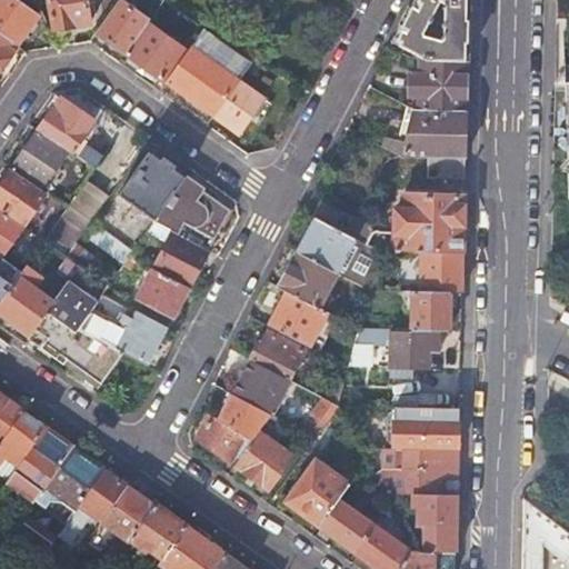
[(38,17),(13,0),(0,0),(0,33),(17,46),(38,17)]
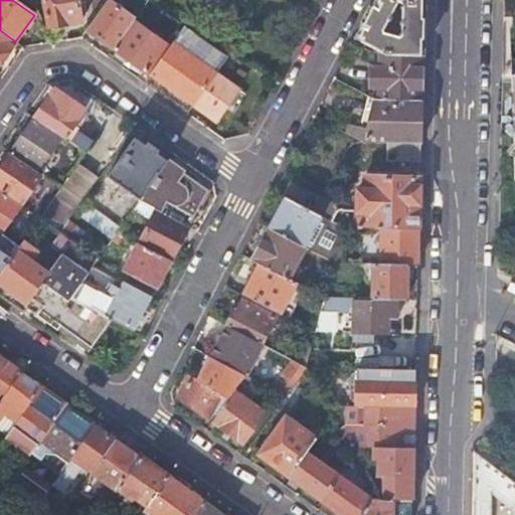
[(45,0),(50,29),(68,27),(67,24),(81,22),(77,0),(45,0)]
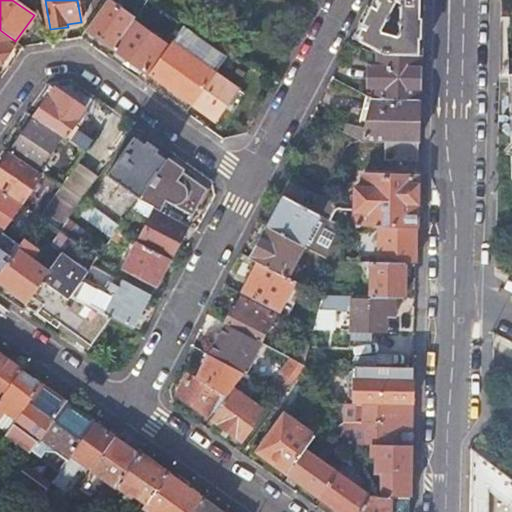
[(373,0),(354,37),(375,48),(386,54),(421,54),(422,0),(373,0)]
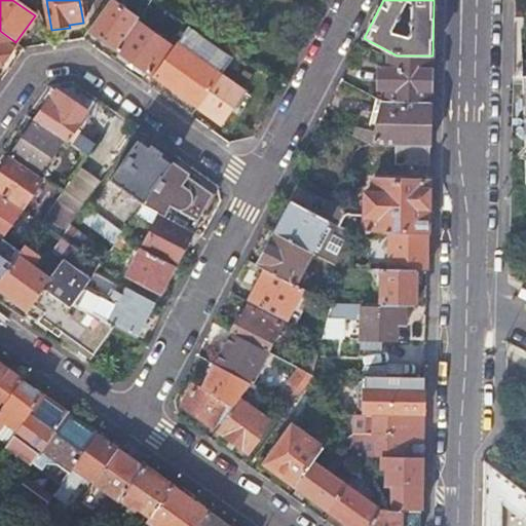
[(117,50),(137,22),(139,21),(111,1),(89,31),(117,50)]
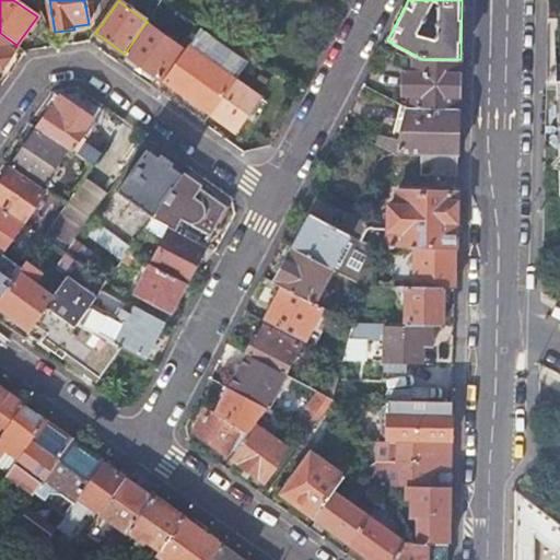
[(164,82),(186,51),(146,23),(125,54),(164,82)]
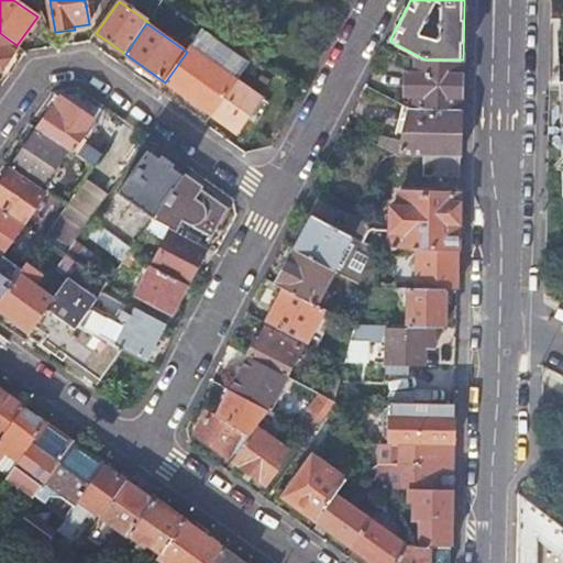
[(212,116),(238,79),(250,63),(203,30),(187,52),(165,83),(212,116)]
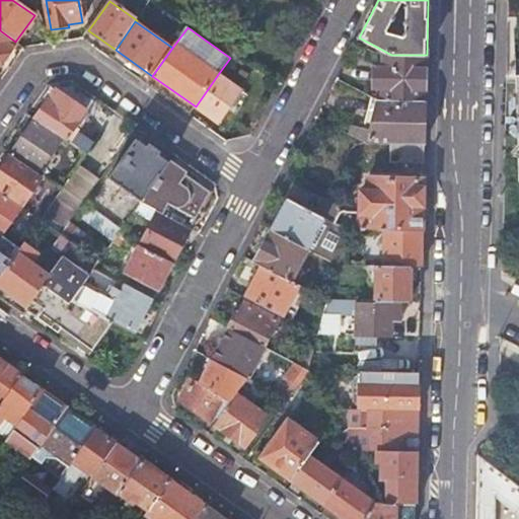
[(0,63),(15,42),(0,30),(0,63)]
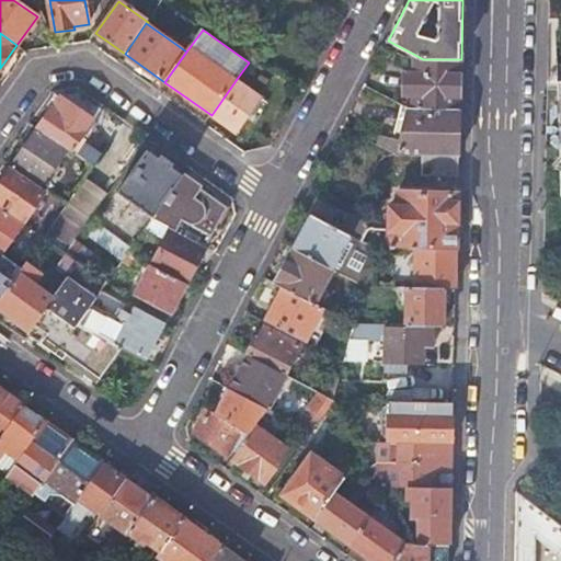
[(460,104),(461,59),(423,59),(411,53),(411,72),(405,72),(404,95),(410,95),(409,109),(460,110),(460,104)]
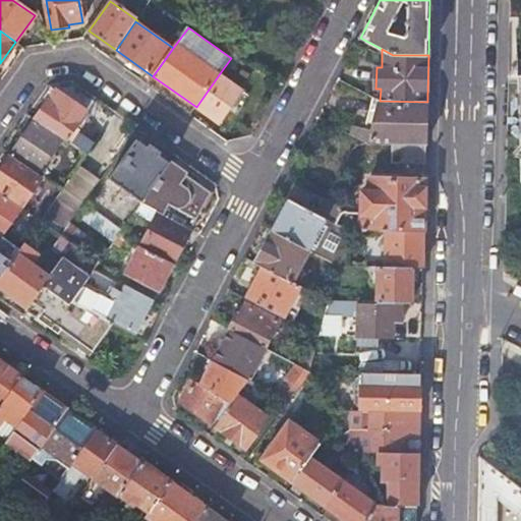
[(196,107),(221,124),(244,92),(220,73),(196,107)]
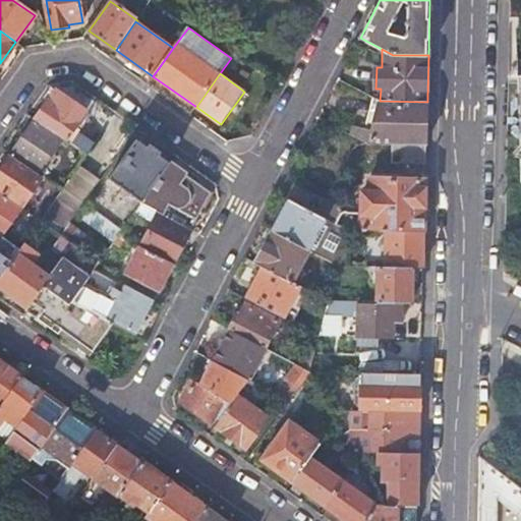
[(87,111),(61,94),(53,105),(49,102),(36,119),(63,137),(66,139),(74,128),(87,111)]
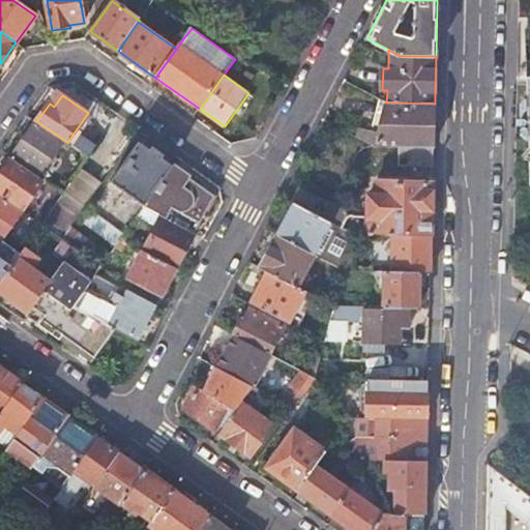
[(435,104),(386,102),(376,146),(401,147),(434,147),(434,118),(435,104)]
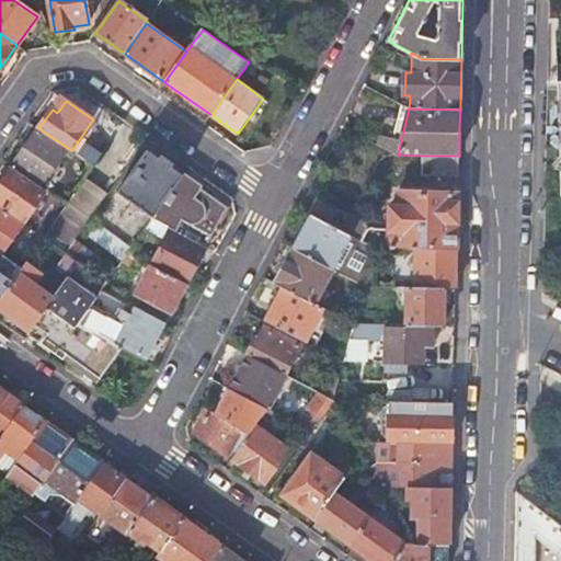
[(41,187),(68,148),(38,128),(12,167),(41,187)]
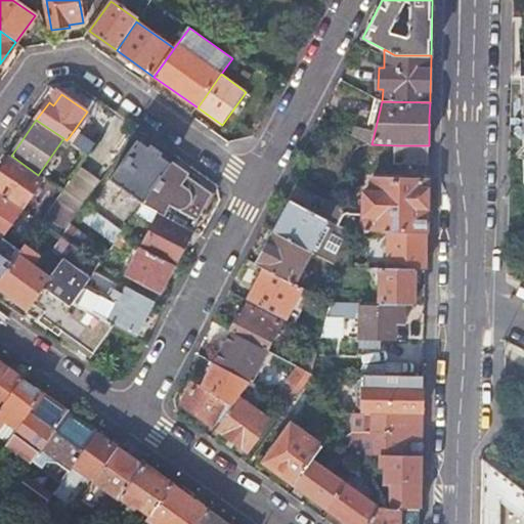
[(94,143),(75,129),(67,140),(87,155),(94,143)]
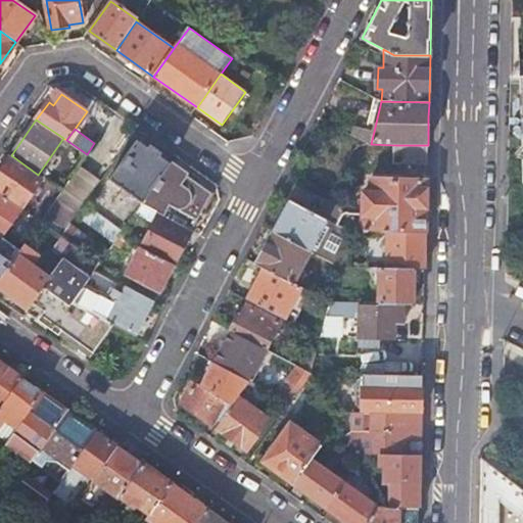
[(170,164),(138,140),(109,179),(143,202),(170,164)]
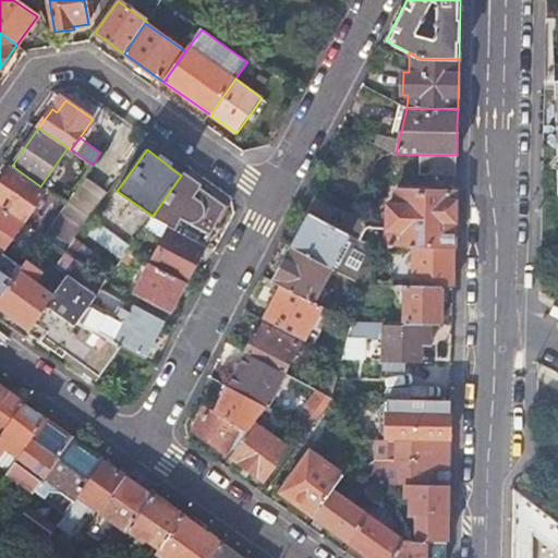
[(457,155),(422,155),(422,173),(457,173),(457,155)]
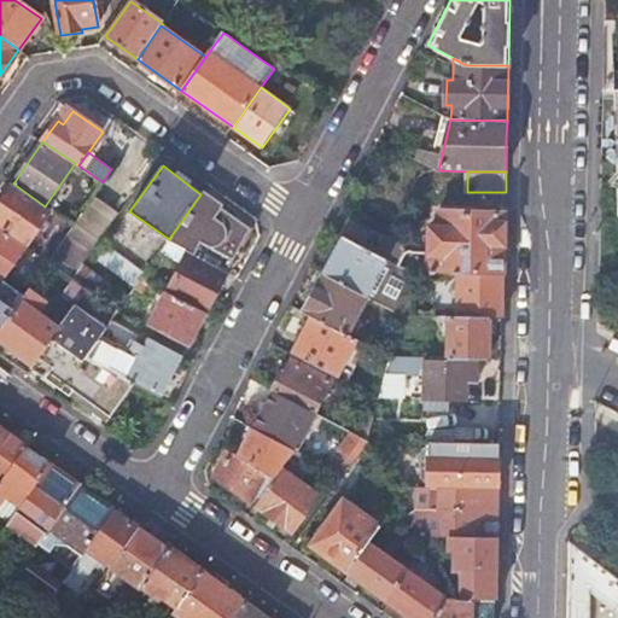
[(45,207),(13,184),(0,202),(0,226),(27,245),(51,210),(45,207)]
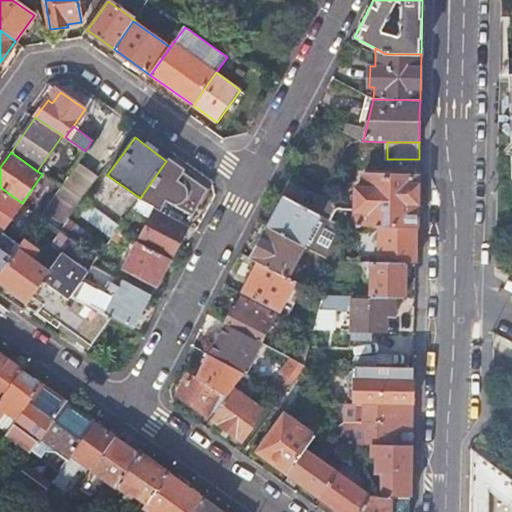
[(81,158),(47,209),(67,223),(101,172),(81,158)]
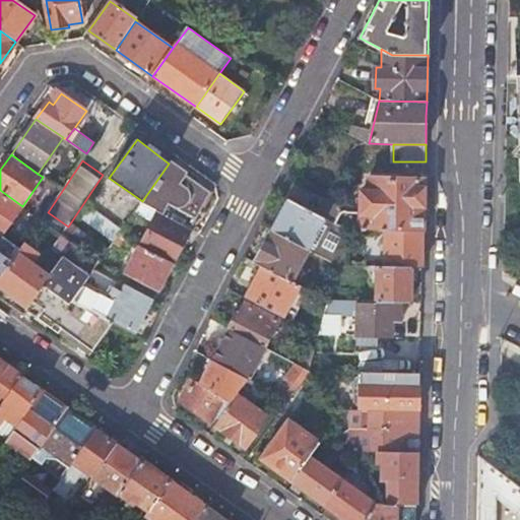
[(209,193),(169,164),(142,201),(139,204),(158,213),(191,230),(209,193)]
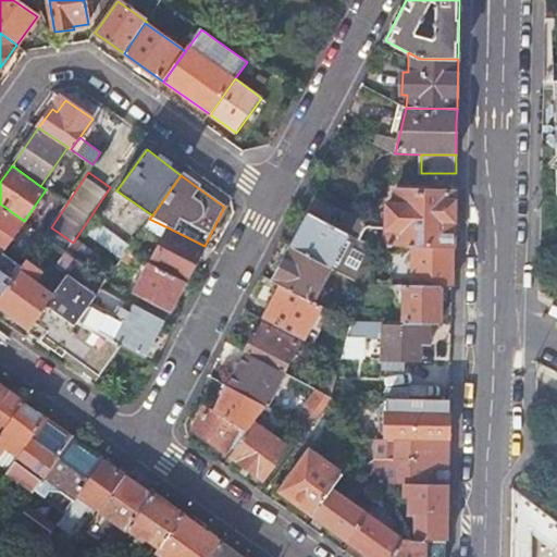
[(415,246),(454,247),(455,192),(425,193),(397,192),(397,207),(388,207),(388,212),(383,212),(383,221),(375,220),(373,219),(369,219),(366,220),(361,222),(316,197),(307,212),(309,213),(371,246),(415,246)]
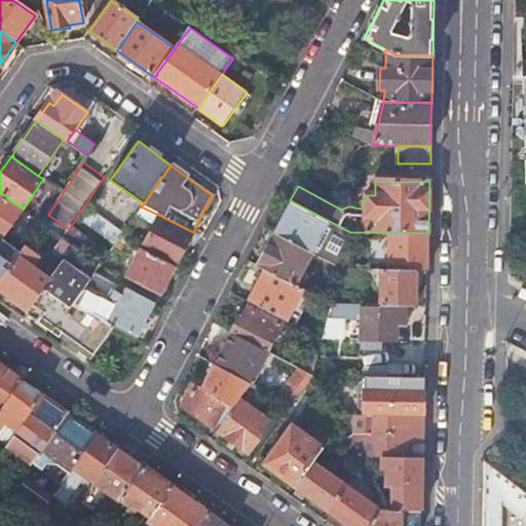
[(23,209),(0,192),(0,237),(1,238),(19,214),(28,221),(32,215),(23,209)]
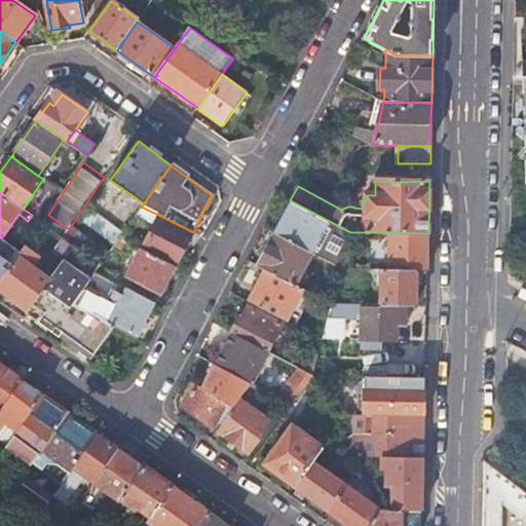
[(350,267),(350,232),(292,201),(275,233),(311,252),(341,267),(350,267)]
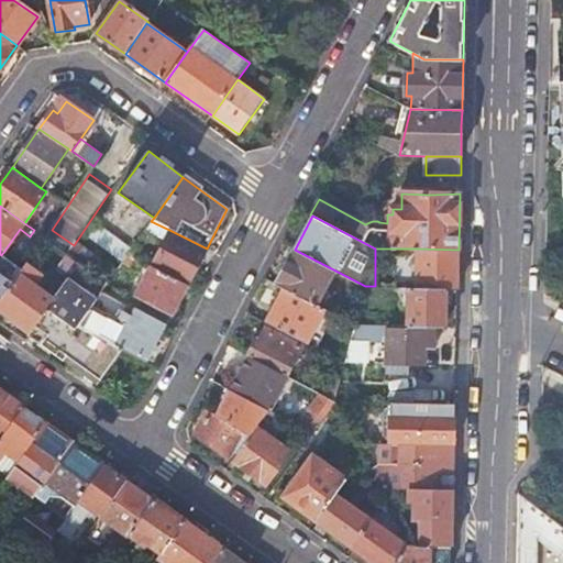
[(207,249),(172,231),(152,267),(187,286),(207,249)]
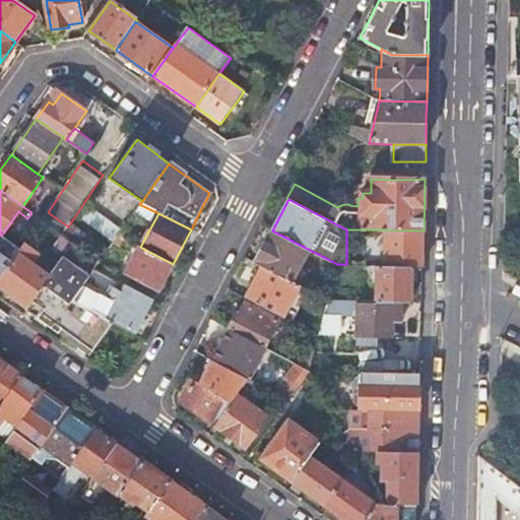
[(73,244),(88,254),(99,261),(107,250),(72,224),(64,237),(73,244)]
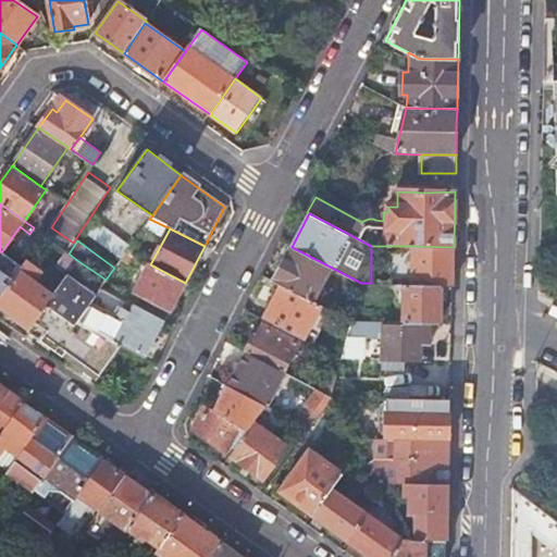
[(453,285),(454,247),(415,246),(413,258),(408,258),(408,264),(413,264),(412,284),(441,285),(453,285)]
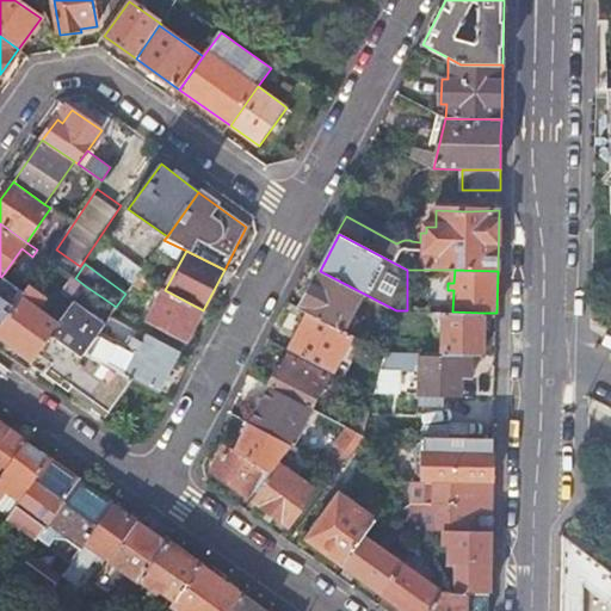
[(362,292),(320,271),(300,308),(309,313),(344,329),(362,292)]
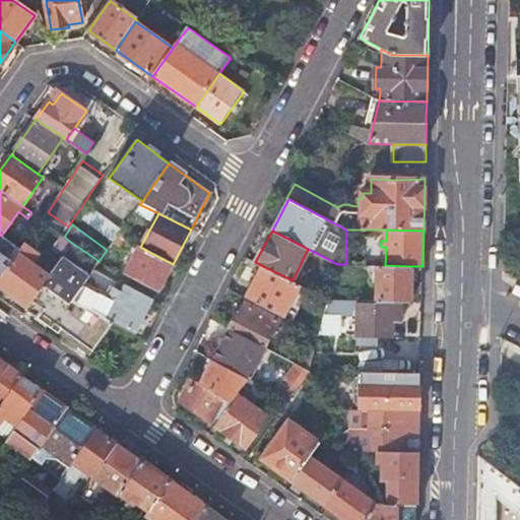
[(1,236),(0,235),(0,275),(12,259),(0,251),(0,245),(5,239),(1,236)]
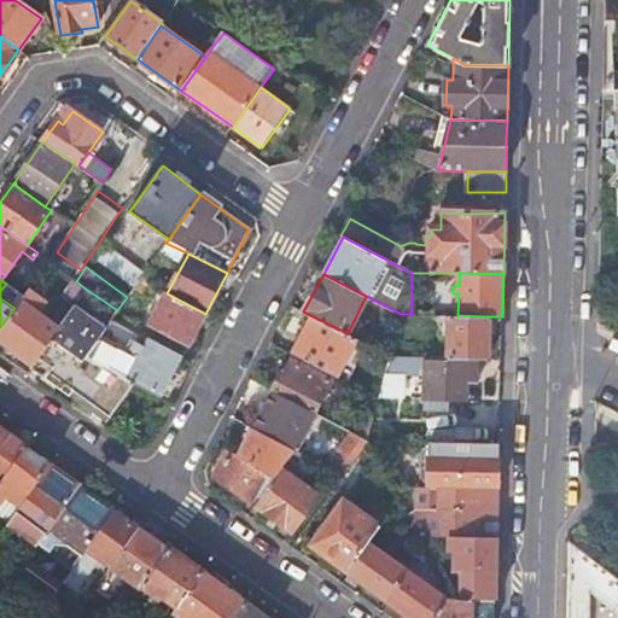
[(76,281),(74,279),(62,295),(76,305),(87,290),(76,281)]
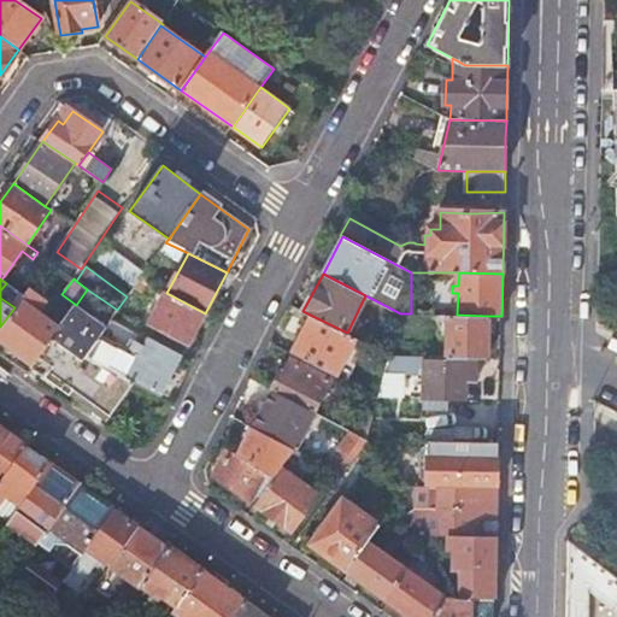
[(29,287),(15,307),(0,327),(0,338),(34,363),(59,328),(37,312),(46,300),(29,287)]
